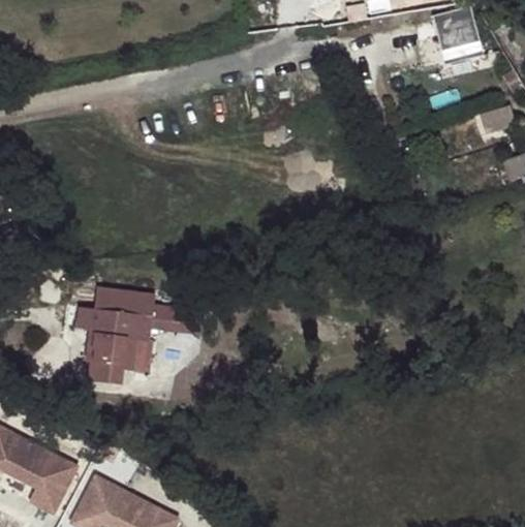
[(404,27),(392,30),(395,40),(408,36),(410,47),(432,39),(441,67),(480,55),(465,6),(426,18),(404,24),(404,27)]
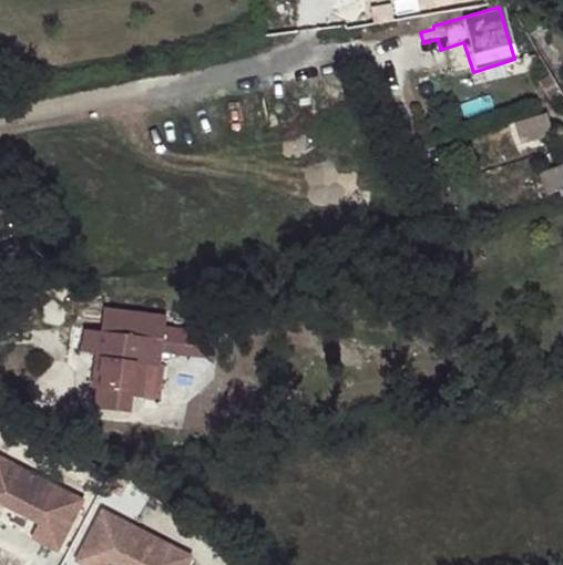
[(533,80),(545,100),(560,92),(546,72),(533,80)]
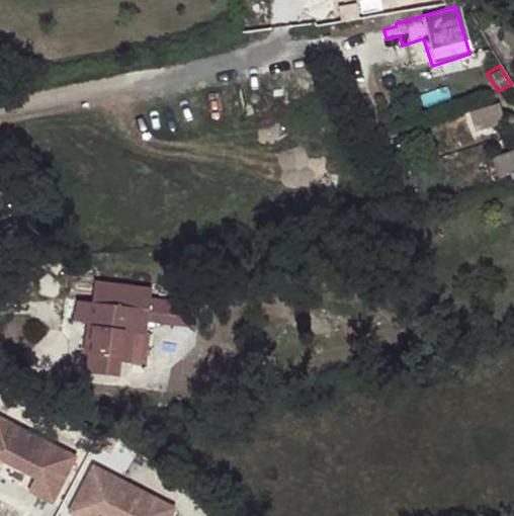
[(475,126),(504,118),(499,101),(469,109),(475,126)]
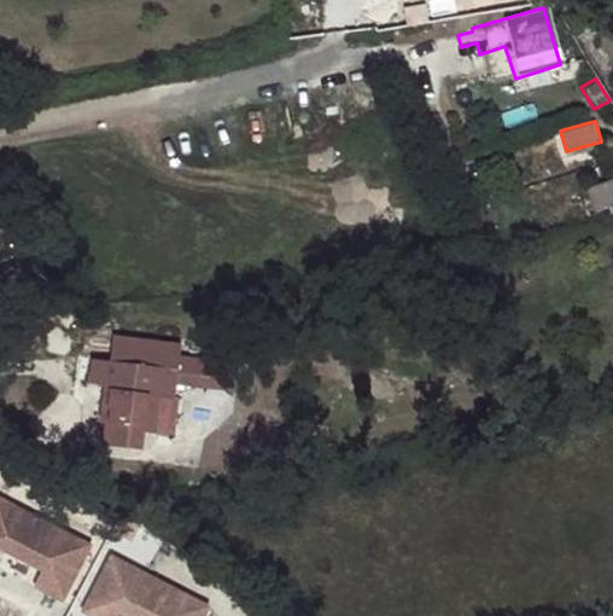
[(612,172),(590,181),(599,205),(612,199),(612,172)]
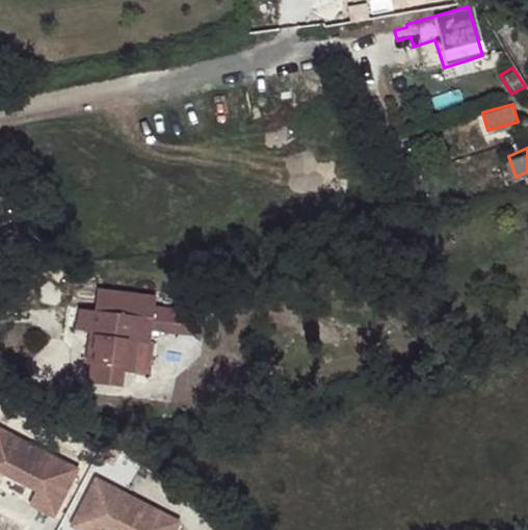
[(122,345),(131,345),(143,348),(144,335),(160,337),(164,315),(149,312),(147,318),(126,315),(124,322),(75,315),(72,335),(89,338),(85,369),(82,387),(115,392),(116,376),(122,345)]
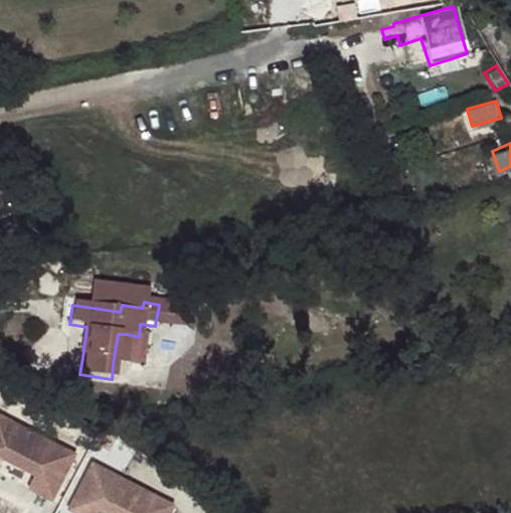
[(123,366),(127,334),(118,334),(113,364),(123,366)]
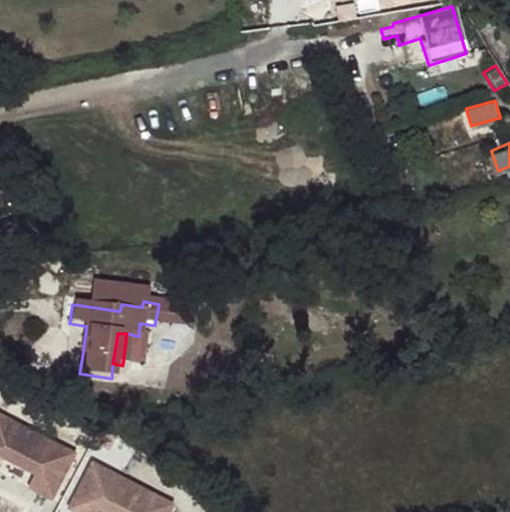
[(28,485),(56,497),(79,445),(0,410),(0,456),(1,454),(36,469),(28,485)]
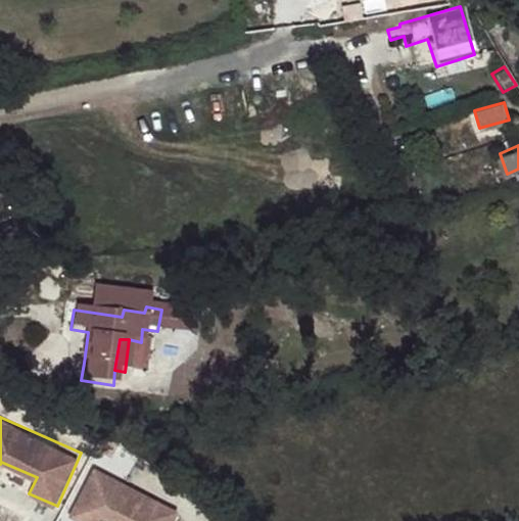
[(172,520),(180,506),(91,464),(67,513),(84,520),(96,520),(100,514),(114,520),(172,520)]
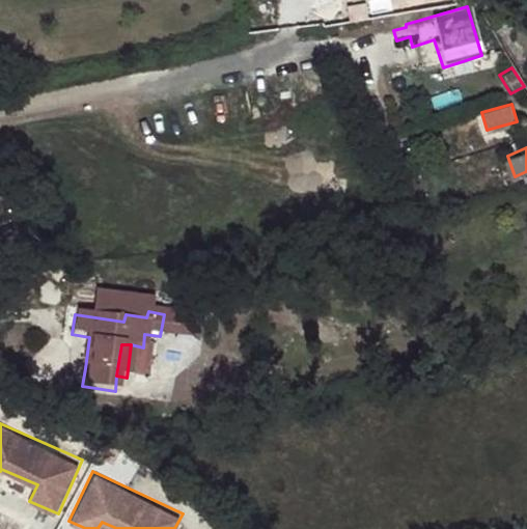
[(30,494),(33,485),(4,472),(0,479),(30,494)]
